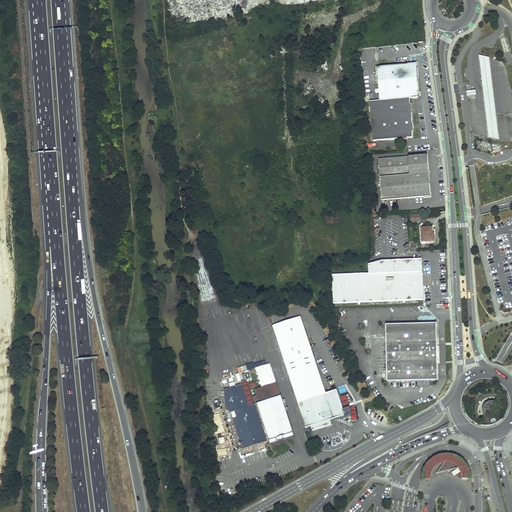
[(494,96),(489,57),(479,55),(483,91),(487,124),(488,137),(499,140),(497,126),(494,96)]
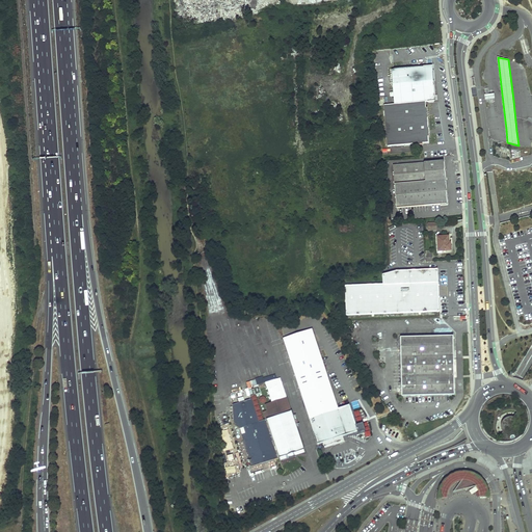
[(393,70),(395,97),(435,94),(434,73),(433,73),(432,67),(393,70)]
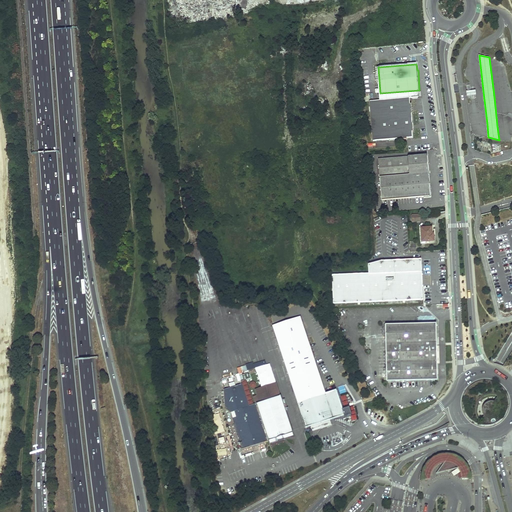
[(419,92),(420,92),(419,90),(380,93),(381,100),(371,101),(374,141),(400,139),(400,140),(407,140),(407,138),(413,138),(413,132),(414,132),(412,104),(411,104),(410,98),(419,97),(419,92)]
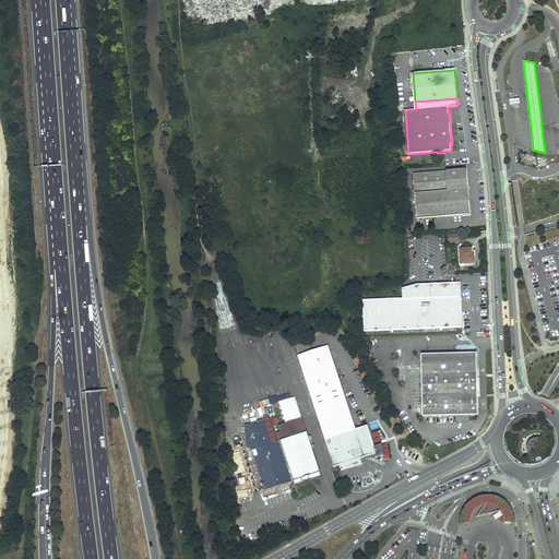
[(413,174),(416,218),(470,214),(466,169),(413,174)]
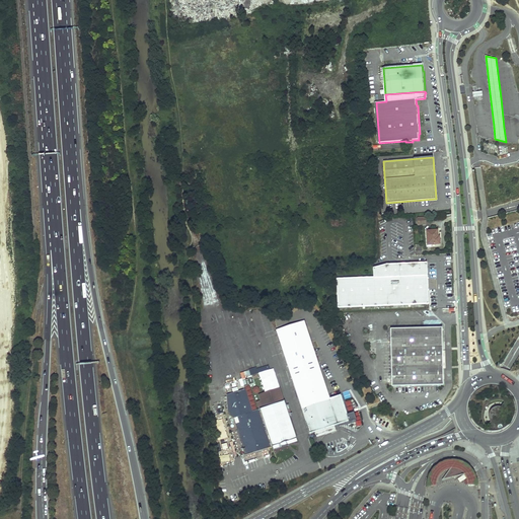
[(428,233),(428,247),(441,246),(440,238),(439,238),(438,232),(428,233)]
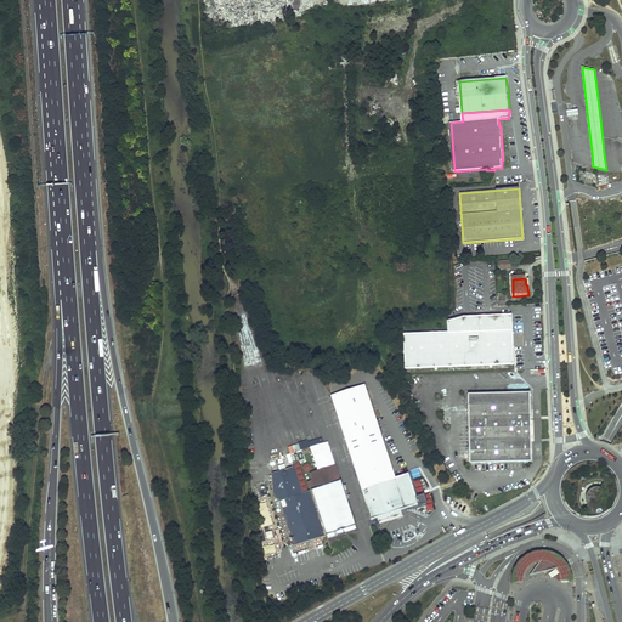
[(448,322),(448,333),(405,334),(406,369),(514,366),(513,346),(513,339),(513,333),(512,317),(464,320),(448,322)]
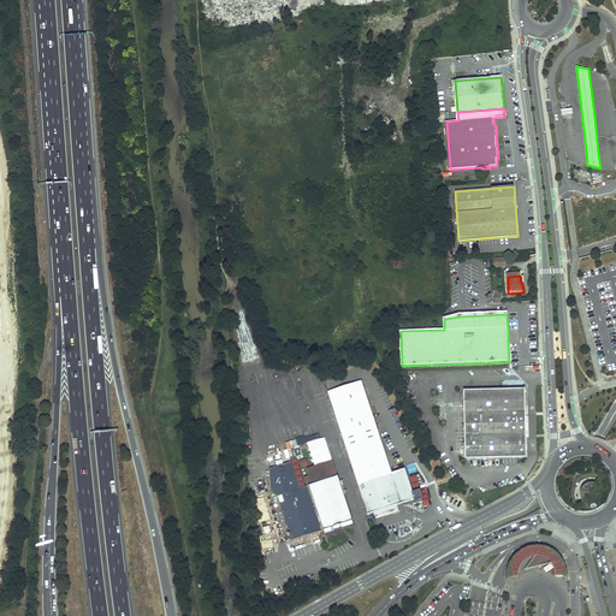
[(359,486),(392,475),(385,451),(363,383),(329,394),(350,461),(359,486)]
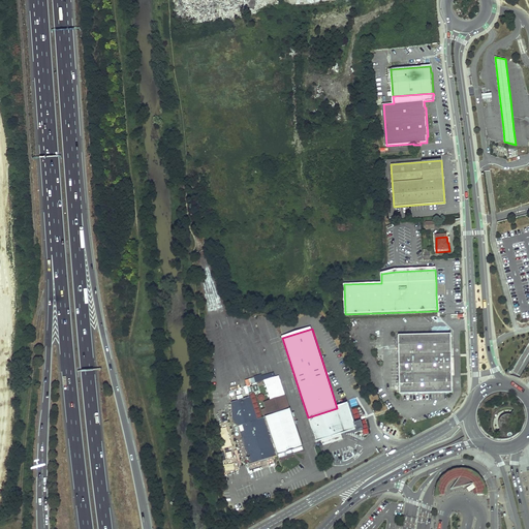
[(399,336),(400,394),(453,394),(452,375),(454,375),(454,359),(452,359),(450,335),(399,336)]
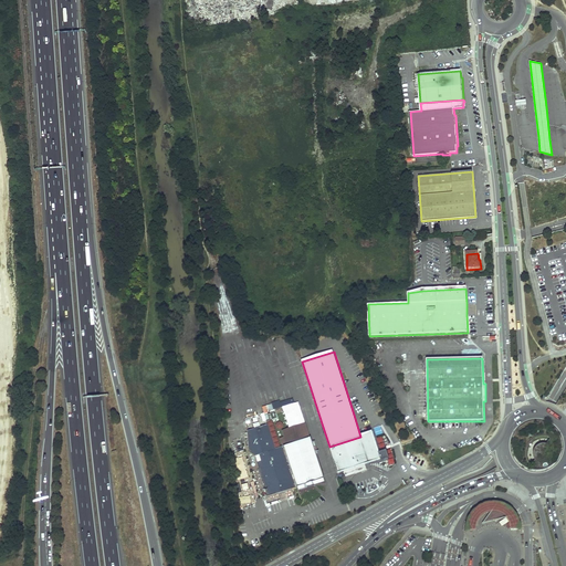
[(270,409),(287,405),(286,399),(268,404),(270,409)]
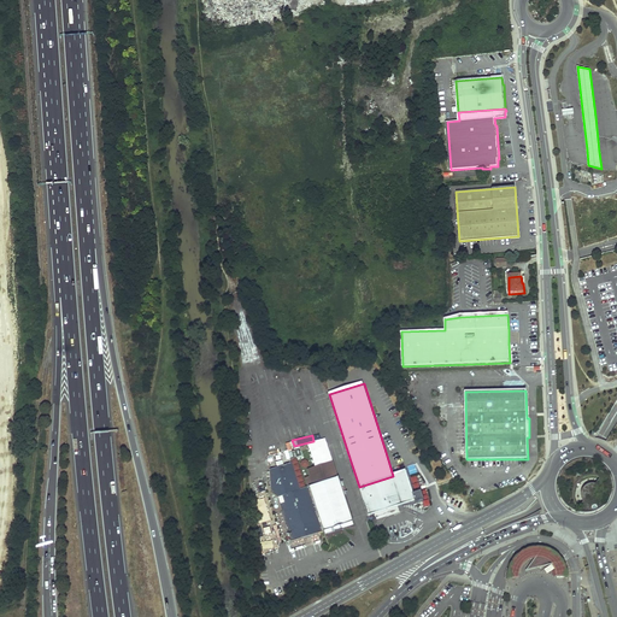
[(351,524),(333,464),(312,470),(317,486),(312,488),(309,489),(322,534),(351,524)]
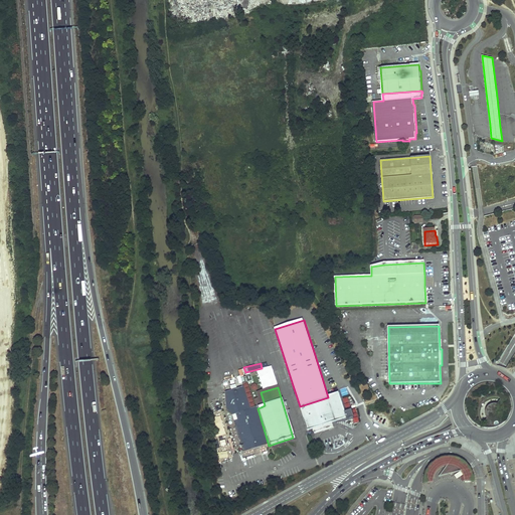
[(264,434),(255,408),(250,410),(243,389),(225,395),(226,413),(231,416),(243,454),(267,447),(264,435),(264,434)]
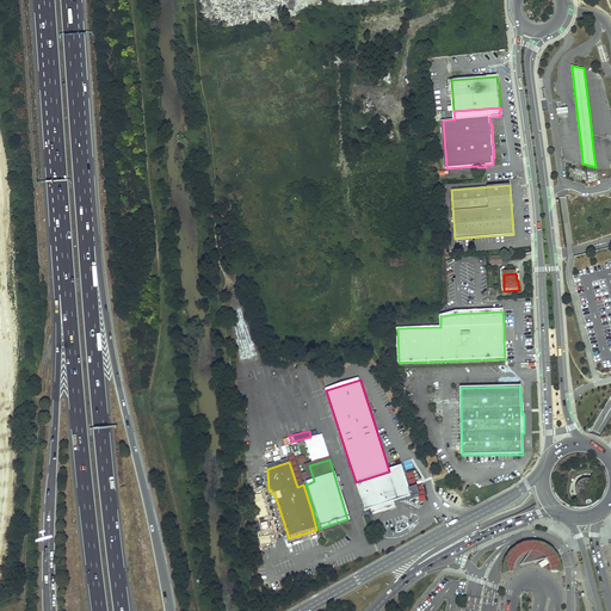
[(389,471),(356,482),(365,512),(411,498),(412,499),(420,497),(417,488),(408,491),(405,477),(401,468),(389,471)]
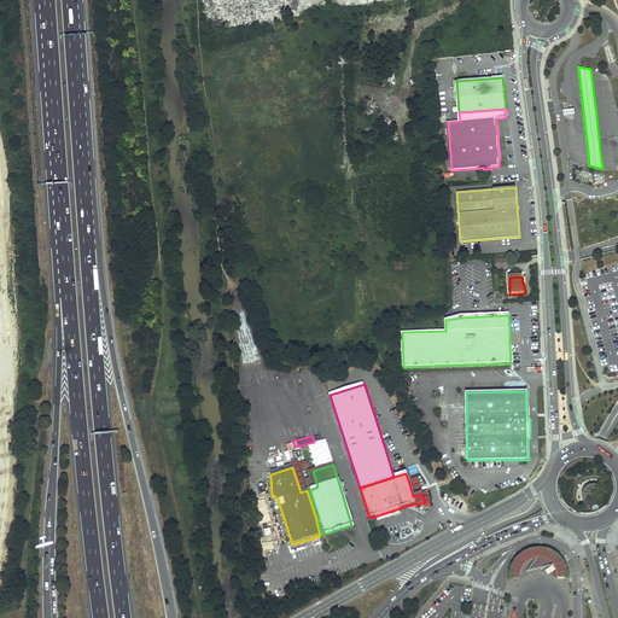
[(540,559),(546,549),(543,549),(541,549),(537,549),(536,549),(532,549),(530,551),(526,552),(524,554),(522,557),(519,558),(517,560),(516,563),(514,566),(513,569),(512,570),(512,572),(512,576),(512,578),(522,578),(522,576),(522,573),(522,571),(523,570),(523,569),(524,567),(525,566),(526,564),(529,563),(532,560),(535,559),(537,559),(540,559)]
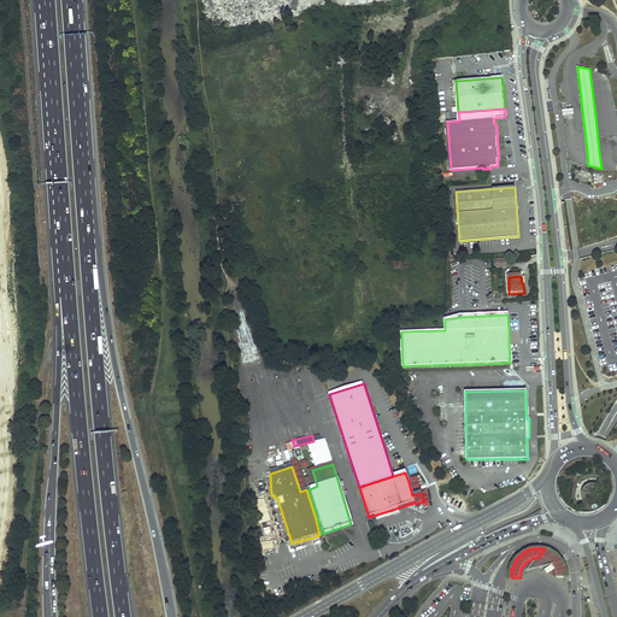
[(553,563),(563,560),(560,558),(558,556),(556,553),(552,551),(548,550),(545,548),(539,558),(536,558),(527,571),(553,564),(553,563)]
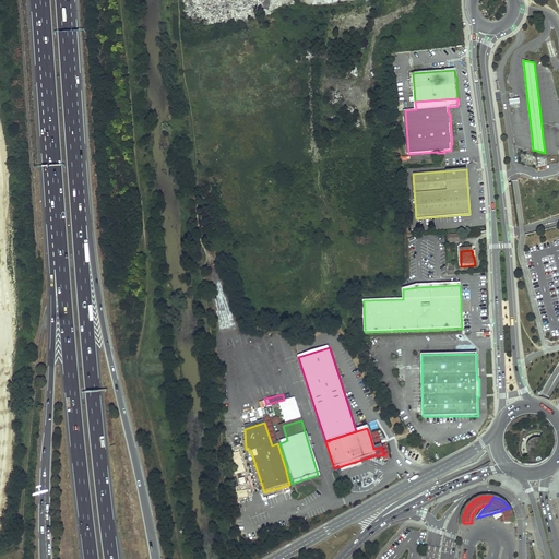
[(506,522),(514,522),(514,521),(514,519),(513,516),(513,514),(512,513),(512,511),(511,509),(510,508),(501,510),(501,511),(502,512),(503,514),(504,518),(506,520),(506,522)]
